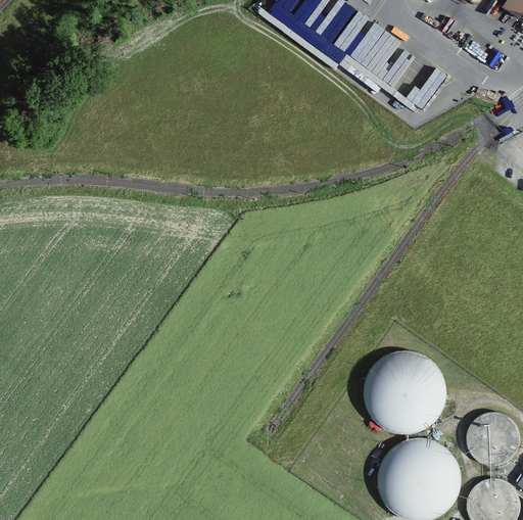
[(280,0),(279,2),(377,80),(376,81),(413,111),(419,104),(427,111),(435,101),(425,94),(442,73),(431,64),(427,71),(411,57),(413,55),(343,0),(280,0)]
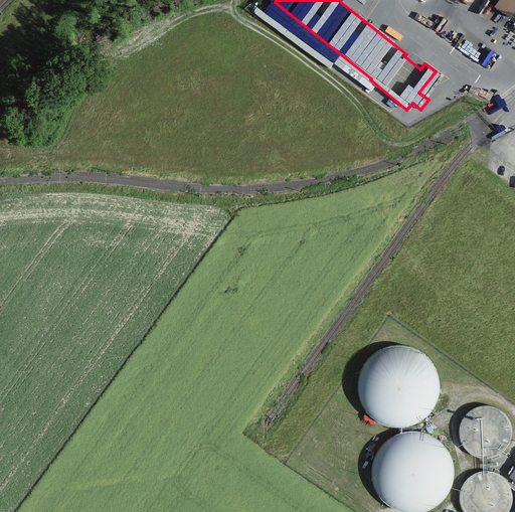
[(367,362),(360,373),(357,386),(359,400),(365,412),(374,421),(386,428),(399,430),(413,427),(425,419),(435,409),(440,396),(440,383),(436,369),(427,358),(415,351),(402,347),(389,348),(377,353),(367,362)]
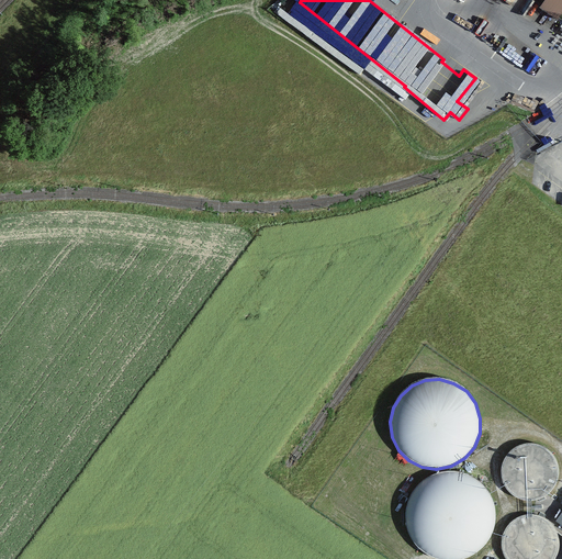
[(507,492),(515,499),(524,502),(534,502),(543,500),(551,494),(557,485),(560,477),(560,467),(555,458),(550,450),(541,445),(531,443),(521,444),(513,448),(506,455),(502,464),(501,473),(502,483),(507,492)]
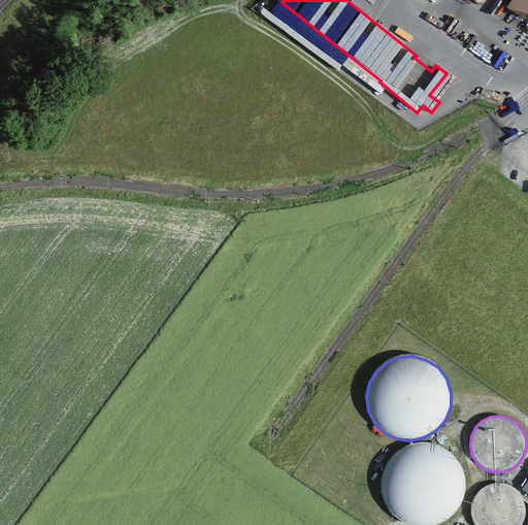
[(383,467),(380,482),(382,496),(387,509),(397,519),(406,524),(440,524),(451,518),(460,507),(465,494),(466,480),(462,466),(455,455),(443,447),(430,441),(416,441),(402,447),(391,455),(383,467)]
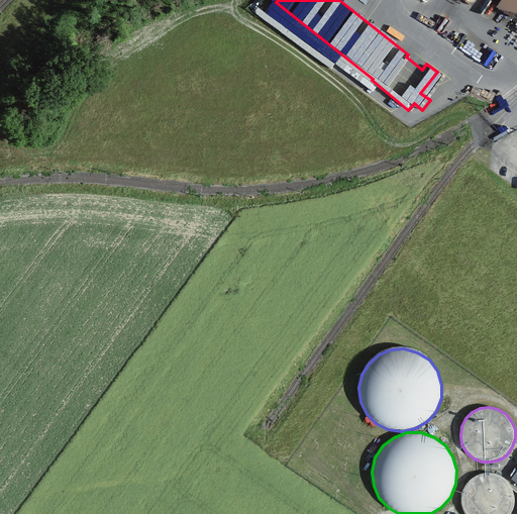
[(512,513),(515,505),(516,497),(513,488),(509,481),(502,476),(494,473),(486,472),(477,475),(470,480),(463,487),(460,496),(461,505),(464,513),(512,513)]
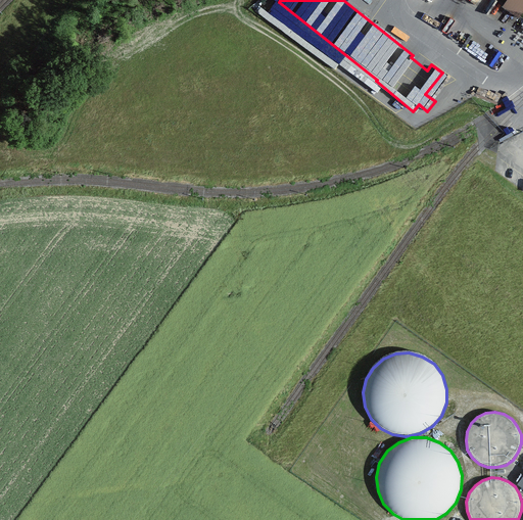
All buildings are outlined.
